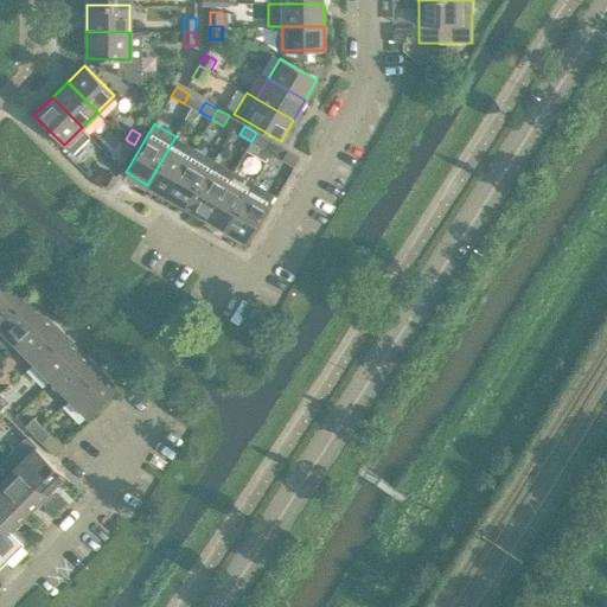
[(256,133),(251,141),(262,148),(268,140),(256,133)]
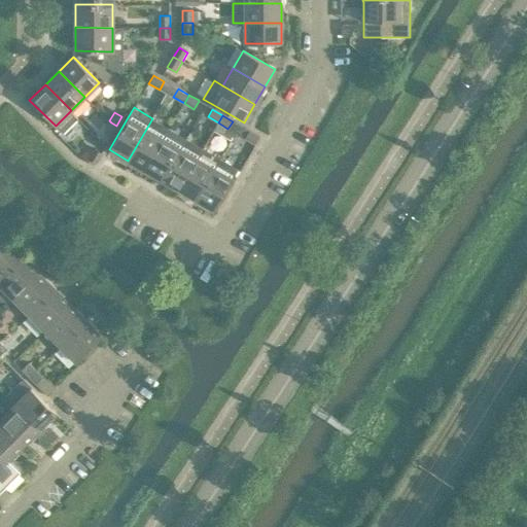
[(128,161),(145,170),(169,128),(152,118),(128,161)]
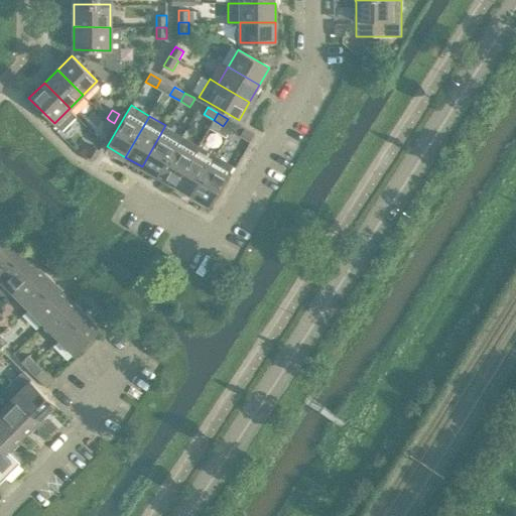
[(109,120),(107,118),(100,129),(108,134),(114,123),(109,120)]
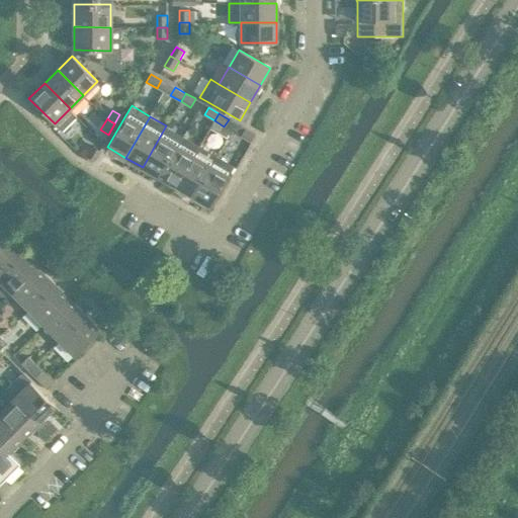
[(143,167),(159,177),(183,136),(166,125),(143,167)]
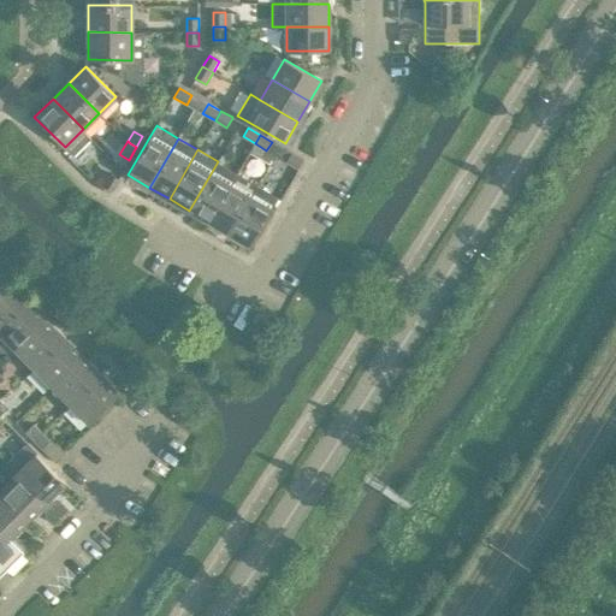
[(303,160),(290,153),(285,161),(298,169),(303,160)]
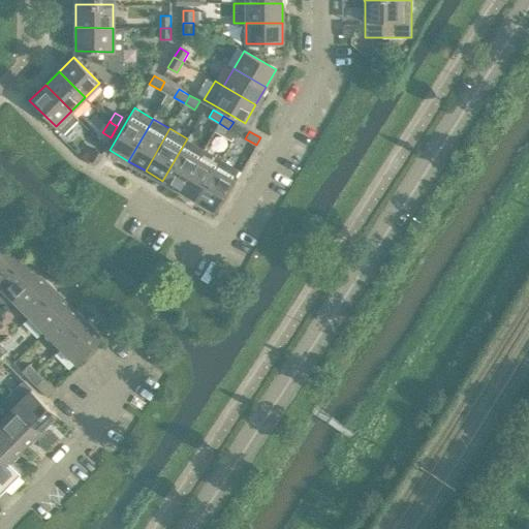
[(162,181),(179,190),(204,149),(187,138),(162,181)]
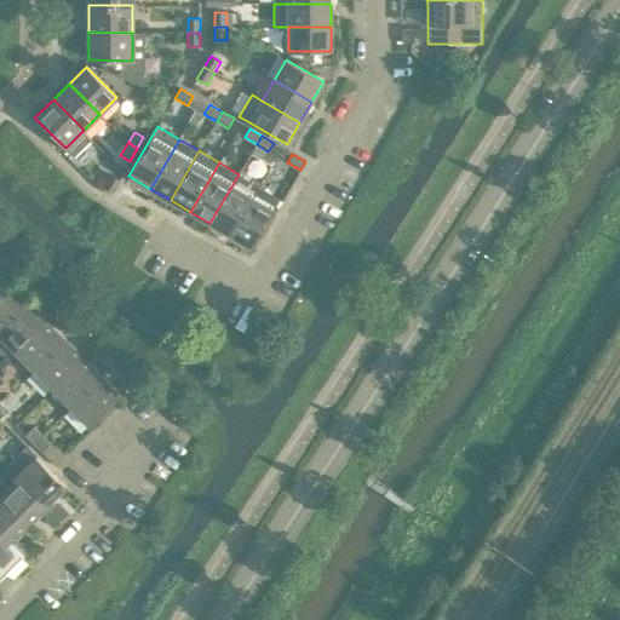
[(210,223),(230,235),(259,185),(239,174),(210,223)]
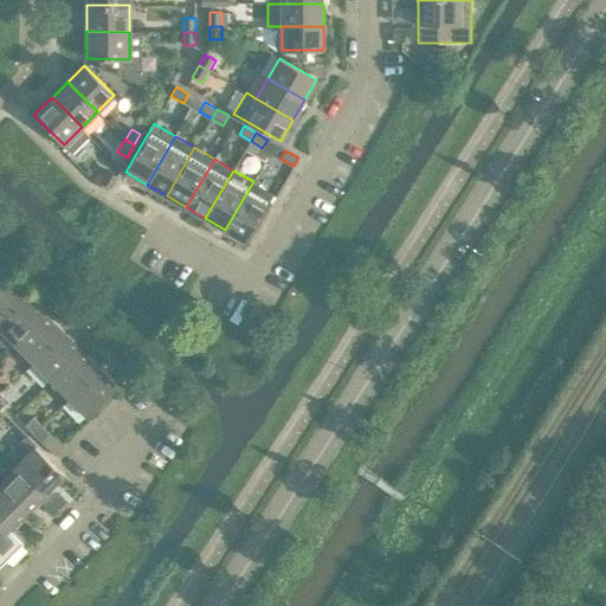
[(111,189),(117,179),(120,176),(109,172),(102,184),(111,189)]
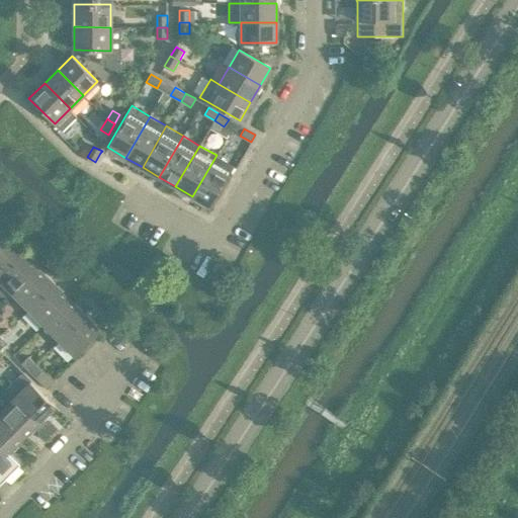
[(210,206),(229,176),(235,166),(217,155),(192,196),(210,206)]
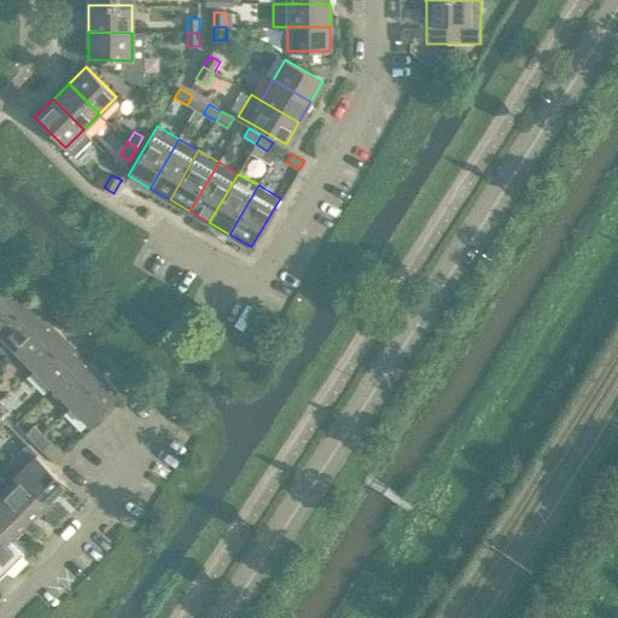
[(4,256),(0,258),(0,268),(4,272),(12,263),(4,256)]
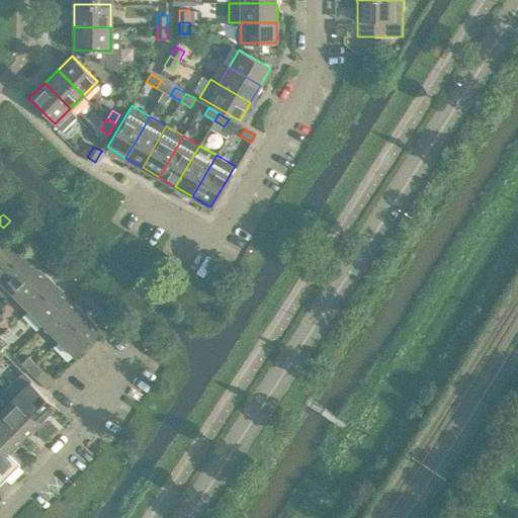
[(0,273),(21,252),(6,237),(0,242),(0,273)]
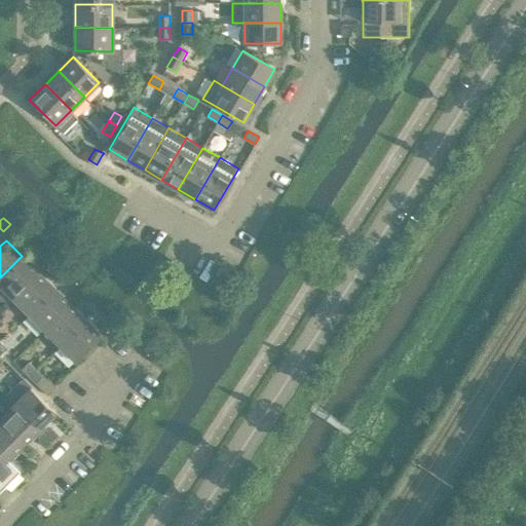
[(0,285),(12,297),(38,272),(22,256),(0,277),(0,285)]
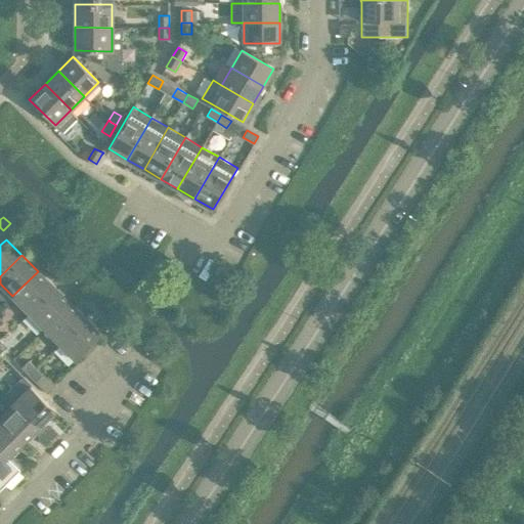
[(28,312),(53,287),(38,271),(12,296),(28,312)]
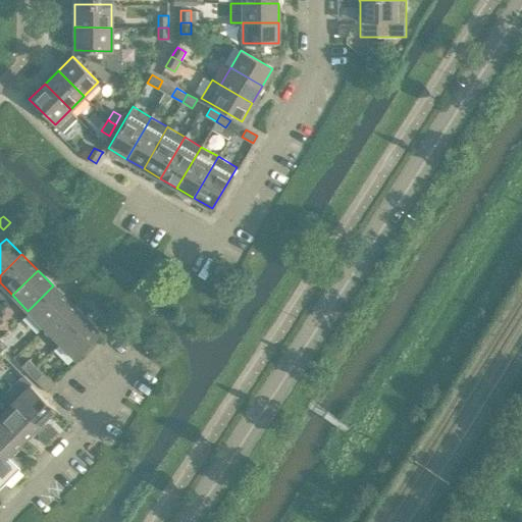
[(44,327),(69,302),(53,285),(28,311),(44,327)]
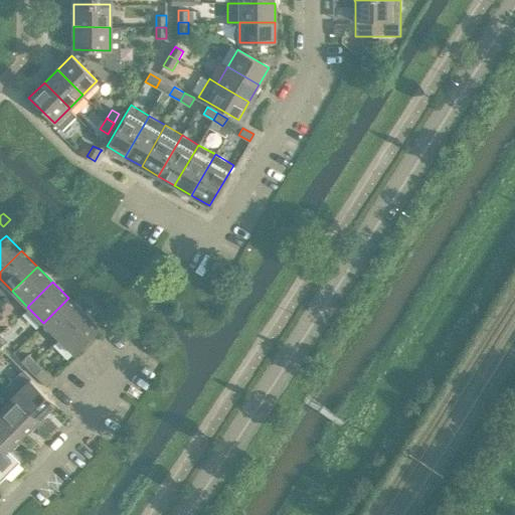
[(58,338),(83,314),(68,298),(43,323),(58,338)]
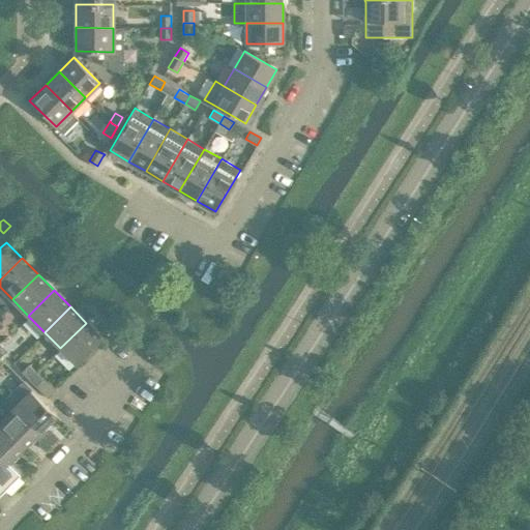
[(86,323),(60,348),(77,364),(102,339),(86,323)]
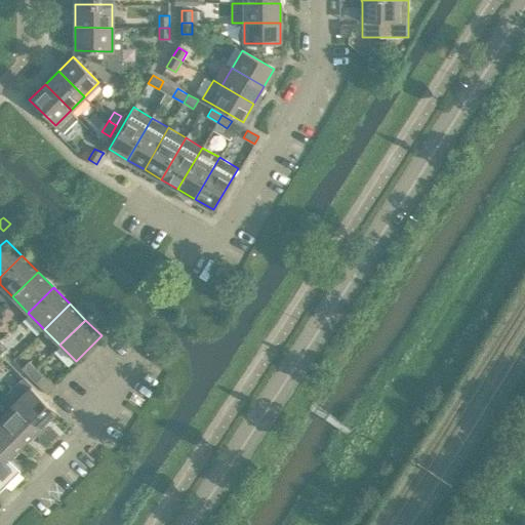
[(22,368),(29,375),(35,368),(28,362),(22,368)]
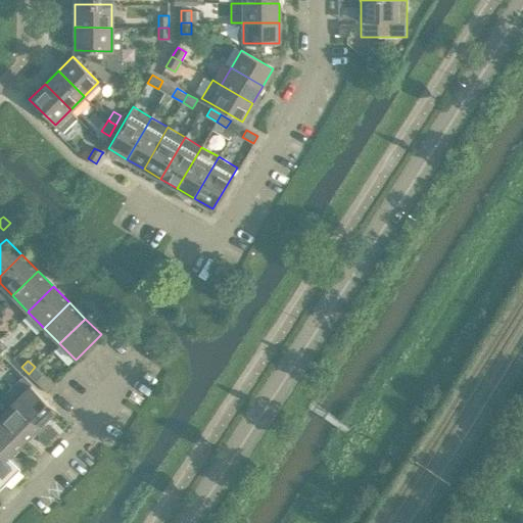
[(35,367),(29,374),(36,381),(43,374),(35,367)]
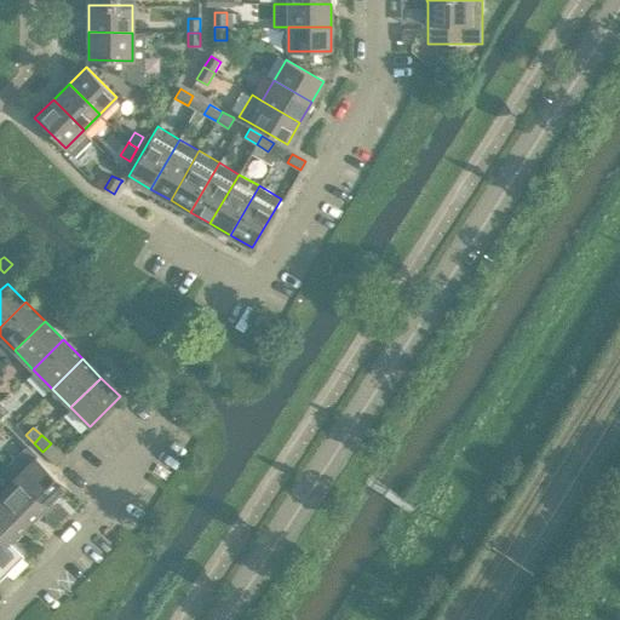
[(17,476),(61,520),(68,512),(61,505),(56,505),(52,501),(65,487),(36,457),(17,476)]
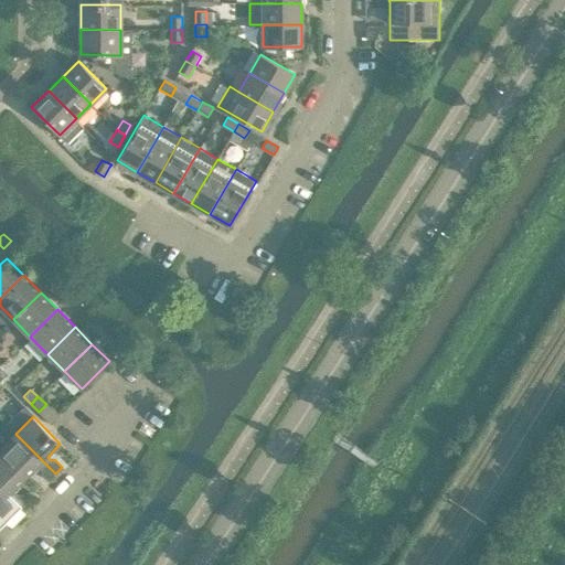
[(55,473),(16,434),(0,448),(0,452),(25,478),(38,466),(41,469),(41,473),(49,480),(55,473)]
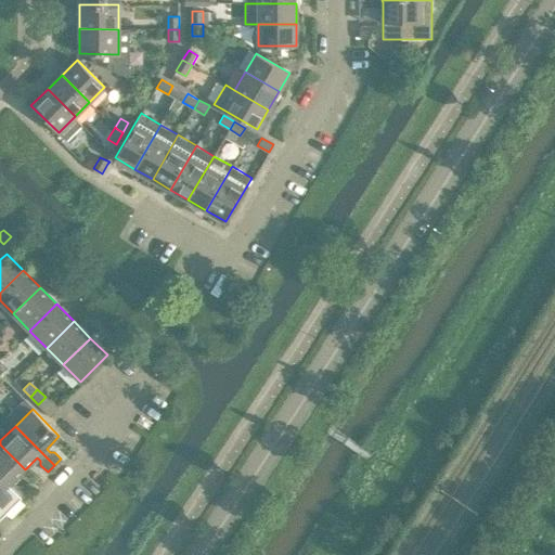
[(25,469),(0,444),(0,479),(20,499),(27,492),(21,485),(16,485),(13,481),(25,469)]
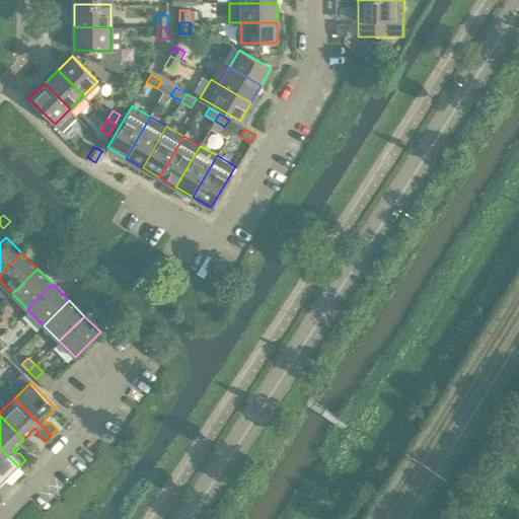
[(0,485),(18,466),(0,448),(0,485)]
